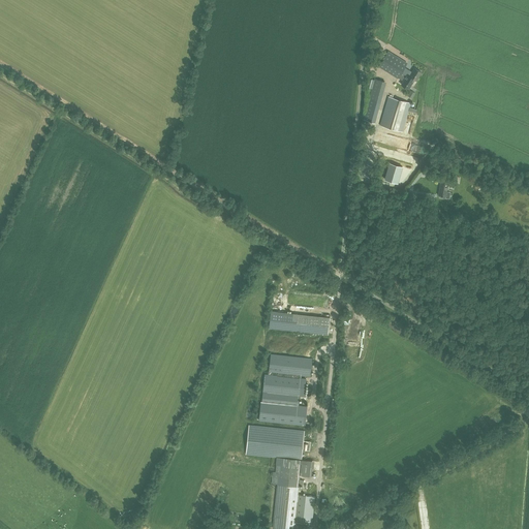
[(416,81),(422,72),(414,68),(409,76),(407,74),(406,75),(401,72),(407,63),(389,52),(379,66),(398,78),(399,75),(404,80),(401,84),(408,89),(414,80),(416,81)]
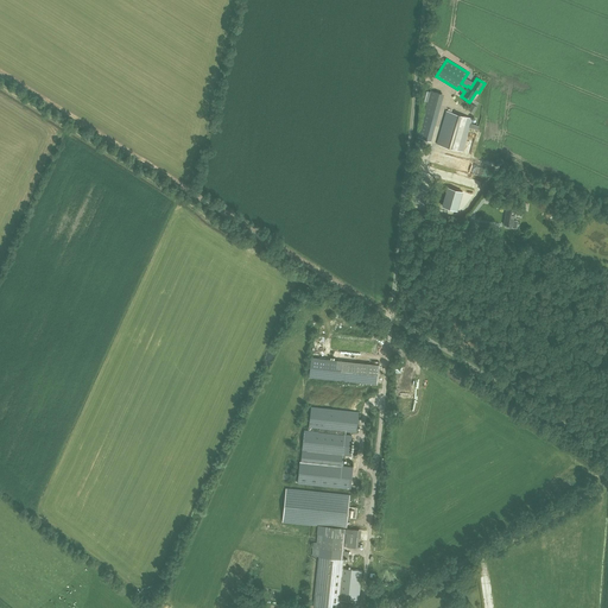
[(438,116),(435,116),(442,93),(431,90),(422,126),(435,130),(438,116)]
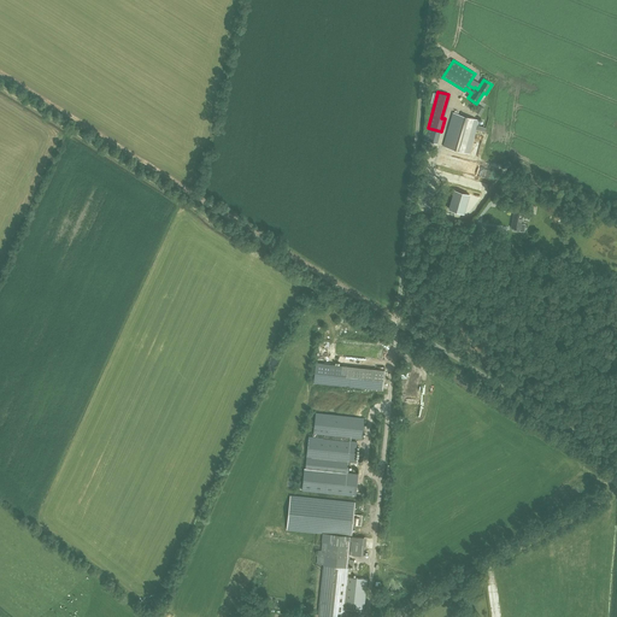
[(479,119),(453,112),(444,146),(469,153),(479,119)]
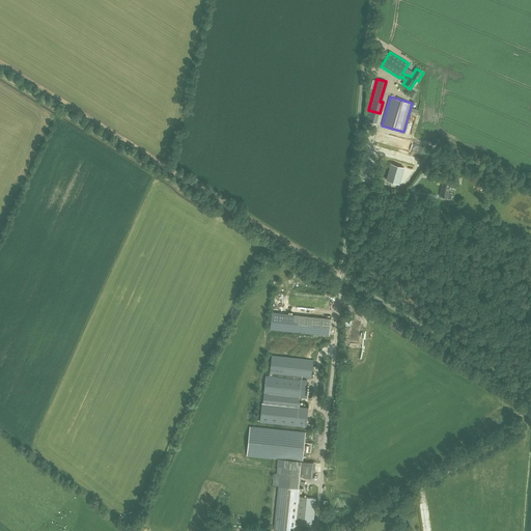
[(388,136),(387,145),(404,147),(404,138),(388,136)]
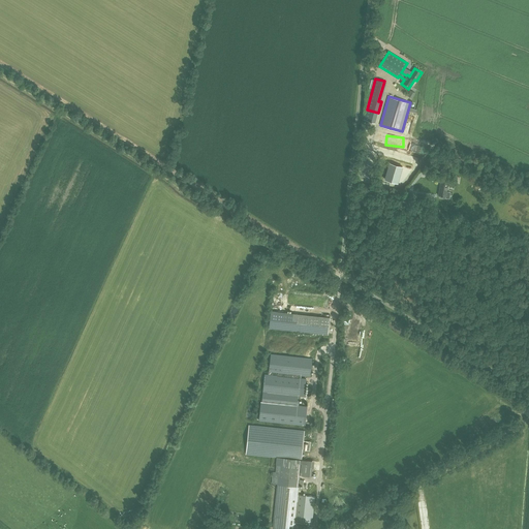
[(450,192),(447,191),(448,183),(452,184),(453,183),(456,183),(457,177),(453,176),(453,178),(439,175),(438,181),(440,182),(438,194),(445,196),(445,197),(449,198),(450,192)]
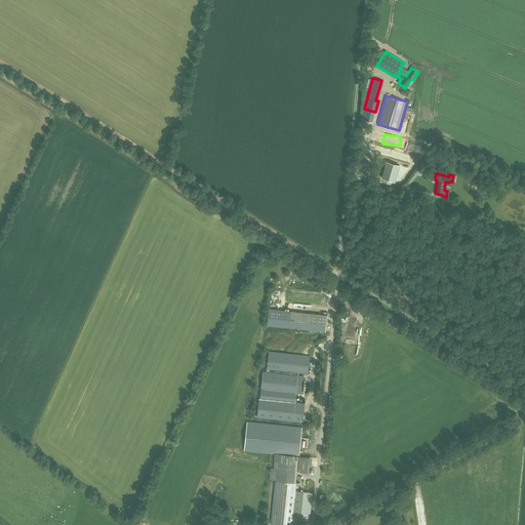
[(267,325),(325,331),(327,315),(269,309),(267,325)]
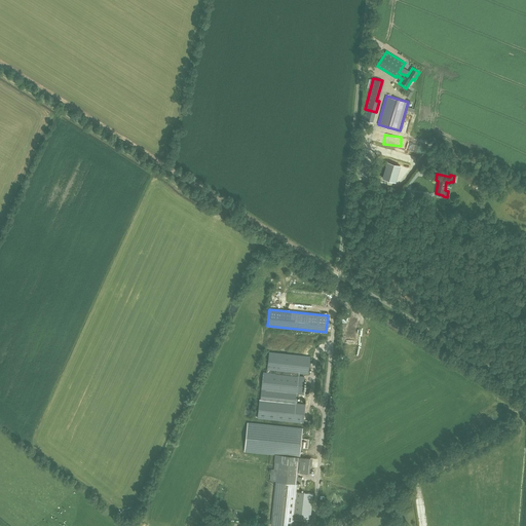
[(310,357),(269,352),(267,373),(264,373),(262,389),(261,389),(260,400),(258,417),(303,422),(305,404),(297,403),(298,392),(303,393),(304,377),(299,376),(300,372),(308,373),(310,357)]
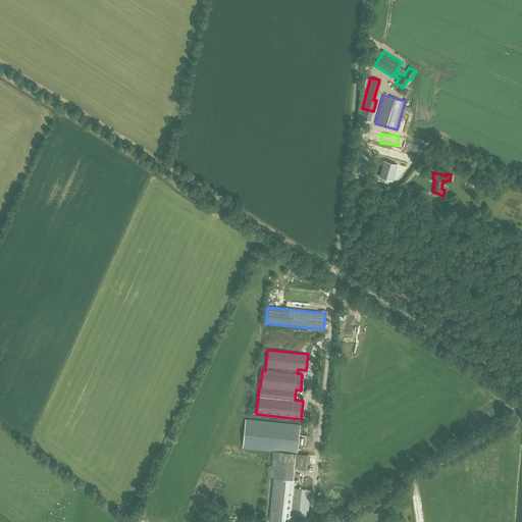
[(299,426),(246,420),(243,447),(297,453),(298,444),(305,445),(306,436),(298,435),(299,426)]
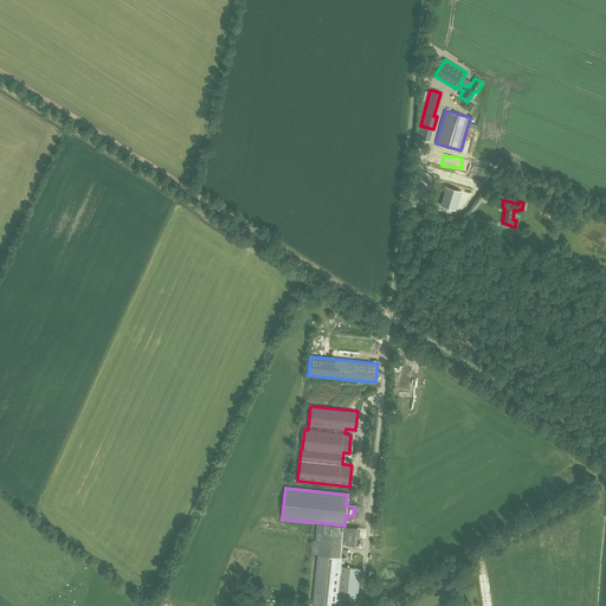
[(345,535),(316,533),(316,542),(313,542),(311,554),(318,555),(313,605),(327,605),(336,605),(342,555),(346,555),(347,549),(343,549),(345,535)]
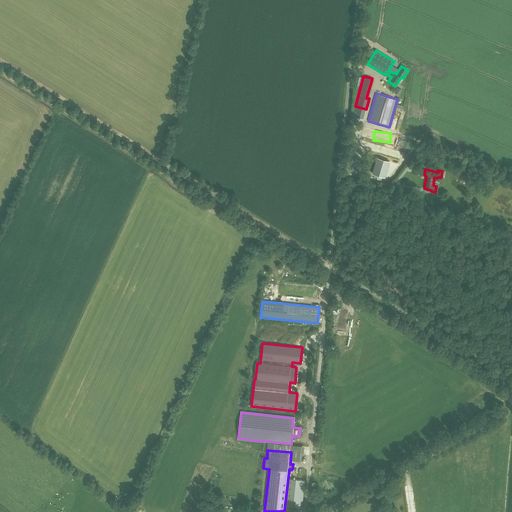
[(305,482),(305,478),(290,477),(289,485),(290,485),(288,504),(303,505),(304,491),(306,491),(306,482),(305,482)]
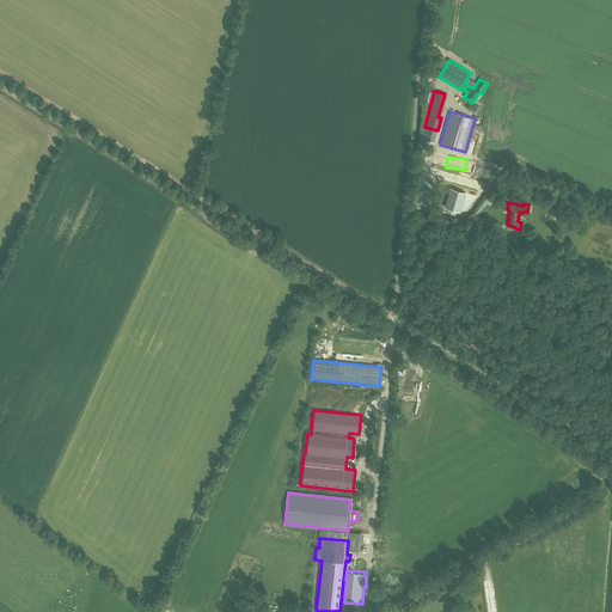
All buildings are outlined.
